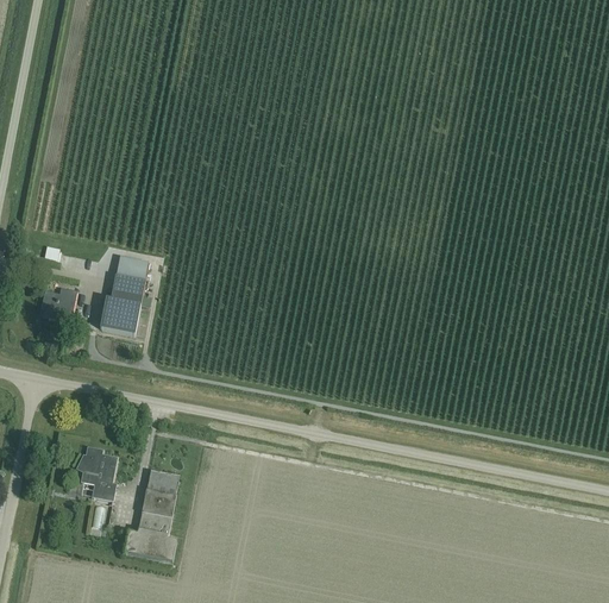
[(149,259),(120,253),(117,272),(145,278),(149,259)]
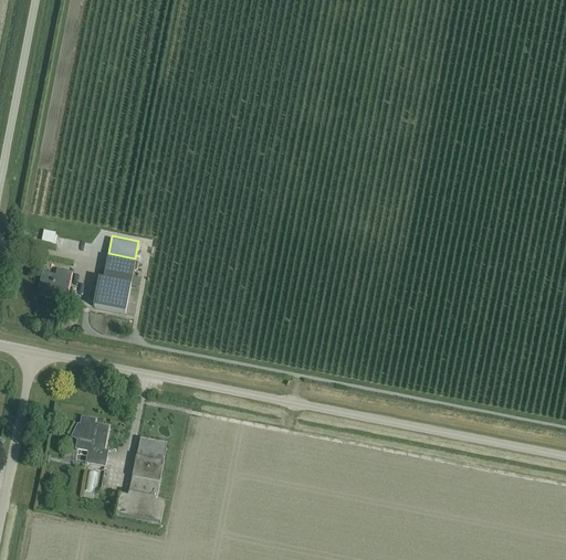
[(107,253),(103,275),(132,281),(135,259),(108,253),(107,253)]
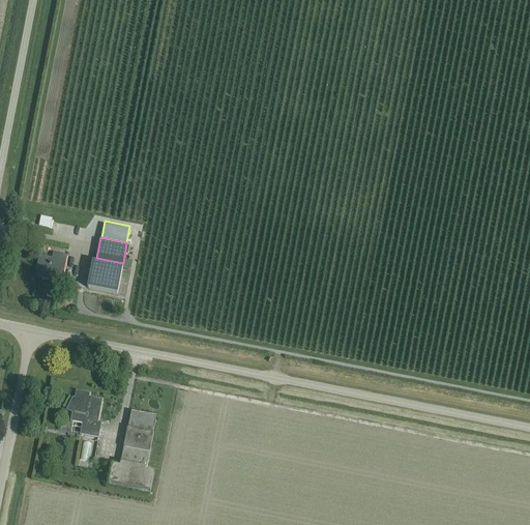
[(62,274),(67,252),(53,249),(52,254),(39,251),(34,272),(49,275),(49,271),(62,274)]
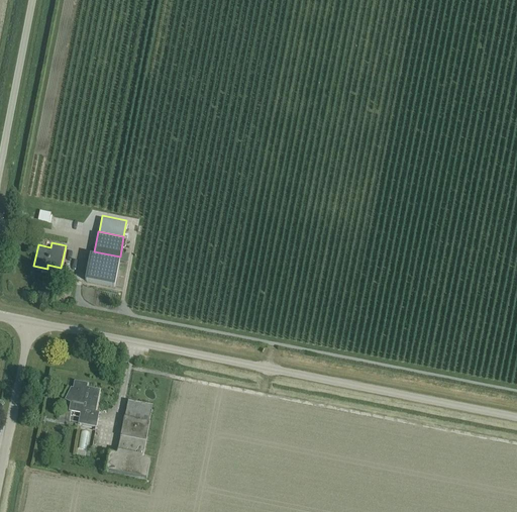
[(94,251),(90,250),(85,277),(114,282),(120,257),(94,251)]
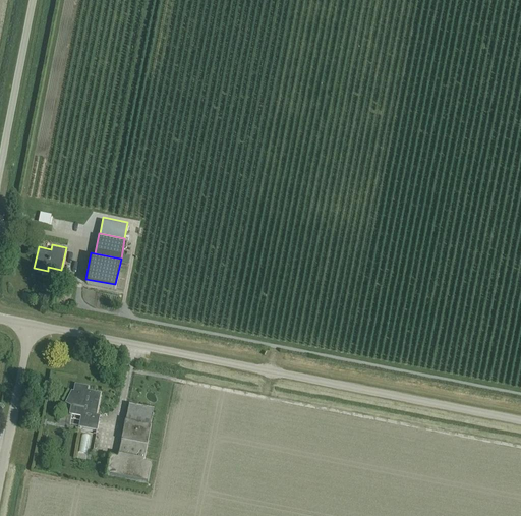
[(60,288),(59,297),(69,299),(70,290),(60,288)]
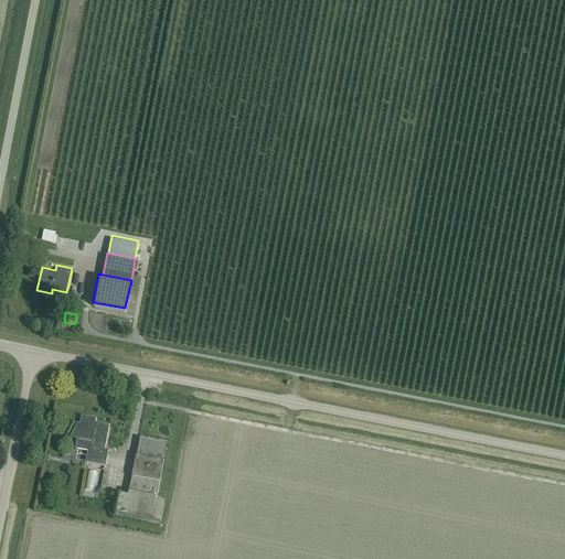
[(75,443),(75,444),(88,447),(86,458),(85,458),(105,462),(107,449),(102,448),(102,445),(104,445),(109,421),(95,418),(96,415),(81,411),(81,412),(82,412),(81,420),(77,419),(72,431),(77,434),(76,443),(75,443)]
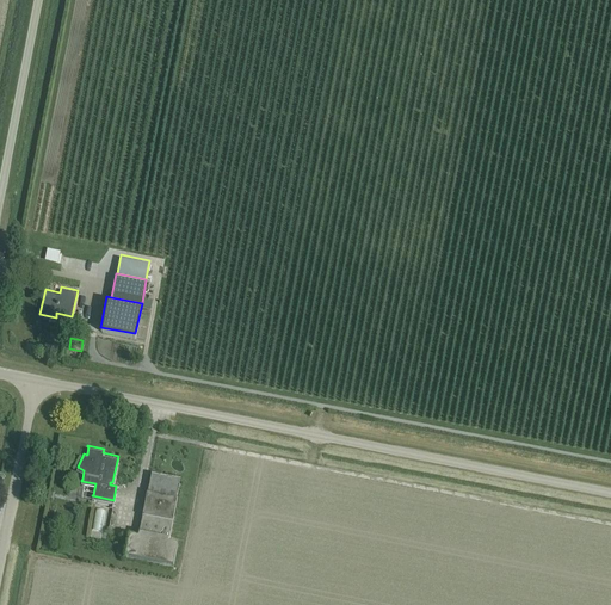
[(139,532),(134,532),(129,531),(125,553),(173,562),(177,541),(168,538),(177,494),(147,488),(139,532)]
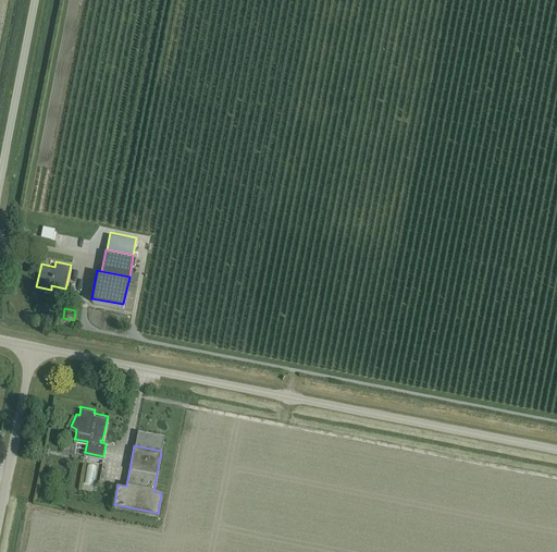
All buildings are outlined.
